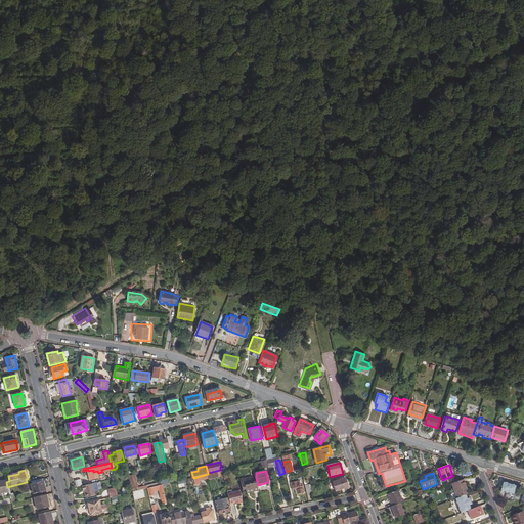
[(258,485),(256,477),(253,478),(252,474),(241,476),(244,489),(247,489),(248,492),(259,489),(258,485)]
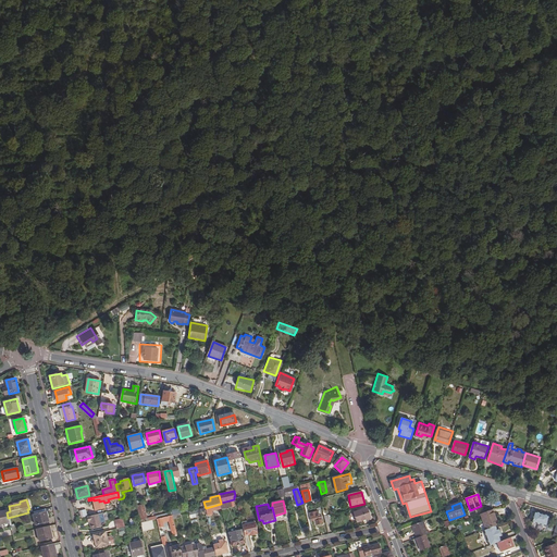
[(137,507),(140,519),(147,518),(144,505),(137,507)]
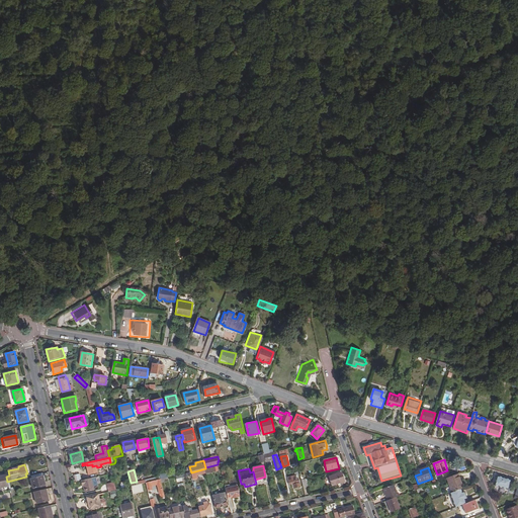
[(344,481),(341,472),(325,479),(328,486),(332,485),(333,486),(344,481)]
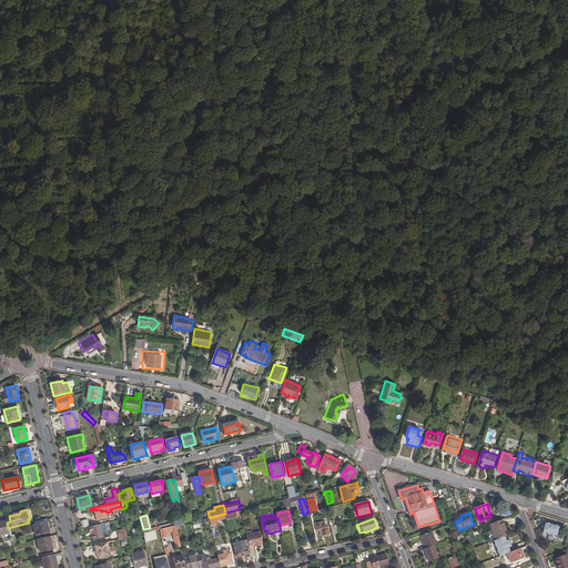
[(81,521),(83,528),(92,526),(91,519),(81,521)]
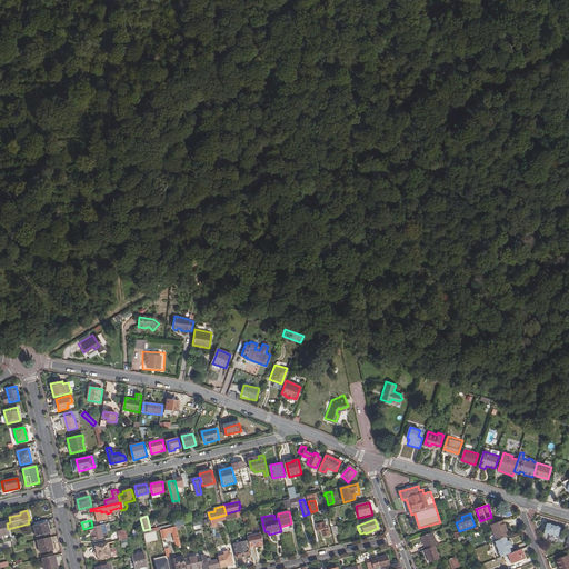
[(503,520),(491,525),(498,540),(507,537),(508,537),(505,526),(506,526),(503,520)]
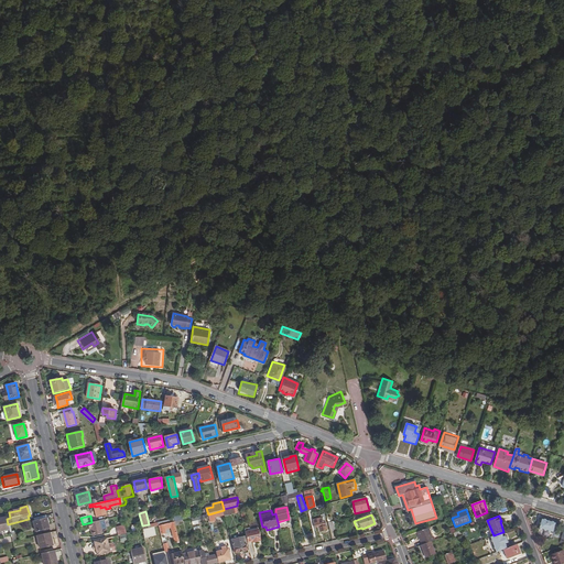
[(325,520),(324,521),(323,517),(313,519),(315,528),(317,528),(318,529),(320,529),(321,532),(327,530),(325,520)]
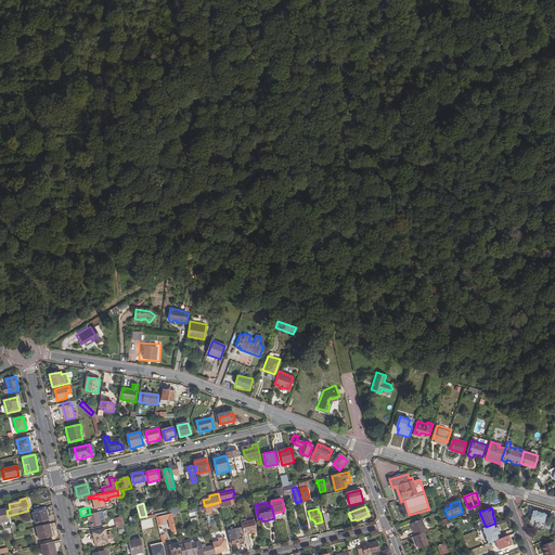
[(7,511),(7,510),(0,510),(0,523),(9,521),(8,516),(7,511)]
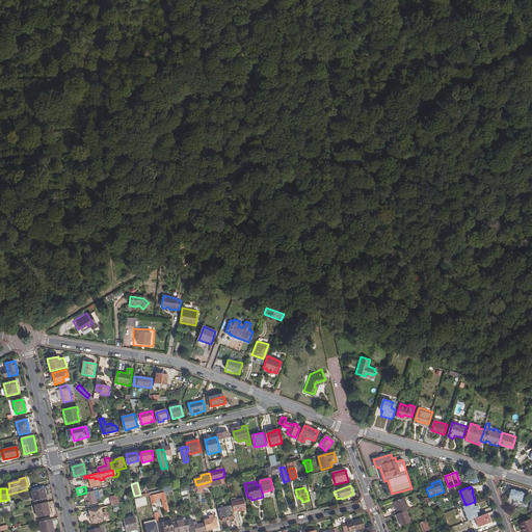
[(509,498),(523,502),(526,493),(512,488),(509,498)]
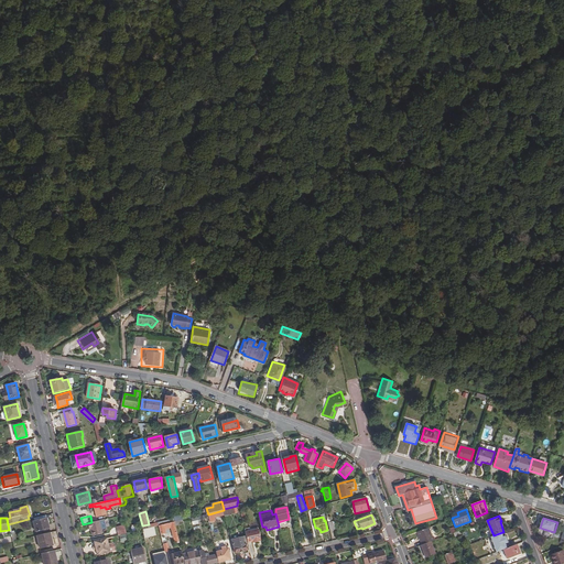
[(35,532),(49,529),(46,519),(33,522),(35,532)]
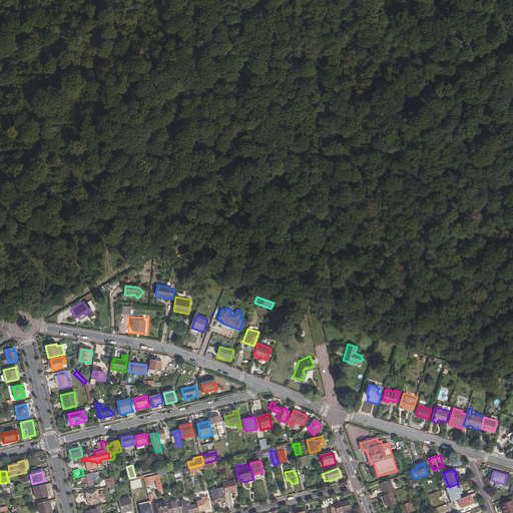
[(91,474),(80,476),(81,481),(83,481),(84,488),(94,486),(91,474)]
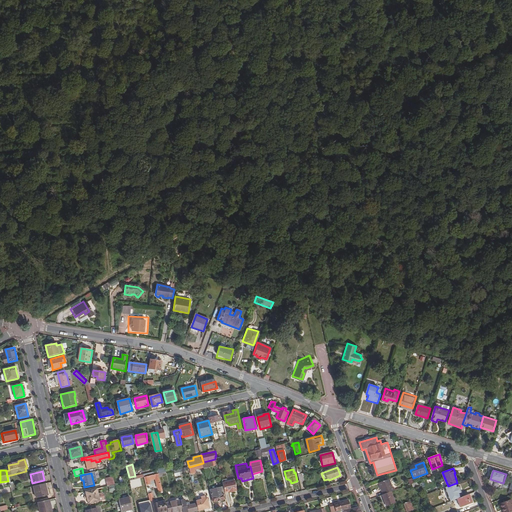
[(145,477),(147,485),(152,484),(151,480),(156,479),(157,483),(158,483),(159,488),(163,487),(160,474),(145,477)]
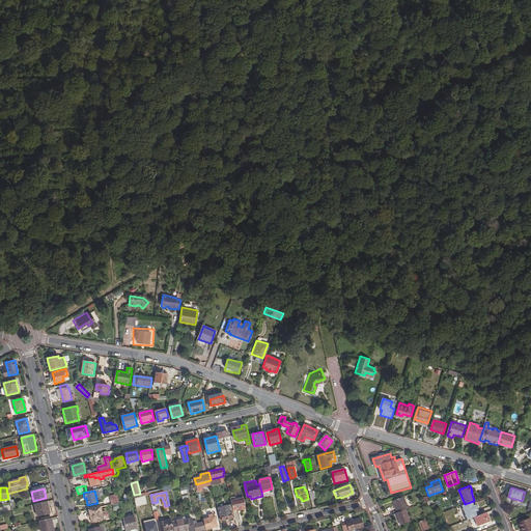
[(119,502),(118,495),(110,496),(112,504),(119,502)]
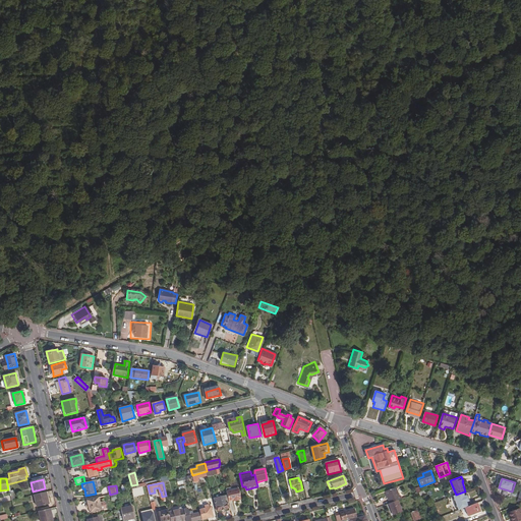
[(389,500),(399,496),(396,487),(386,491),(389,500)]
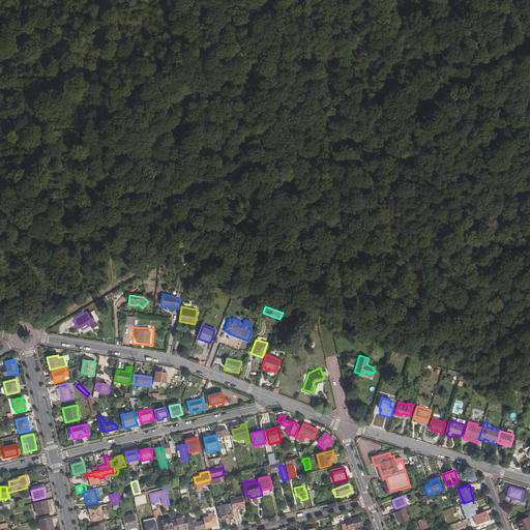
[(243,497),(231,500),(234,510),(238,509),(240,508),(241,509),(245,508),(245,507),(243,497)]
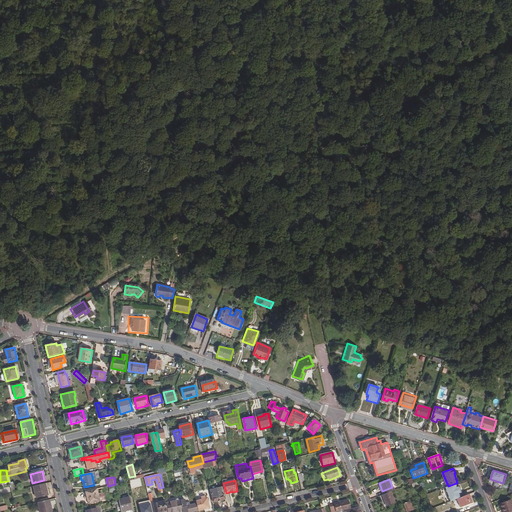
[(142,481),(138,482),(138,485),(133,486),(135,492),(143,489),(142,481)]
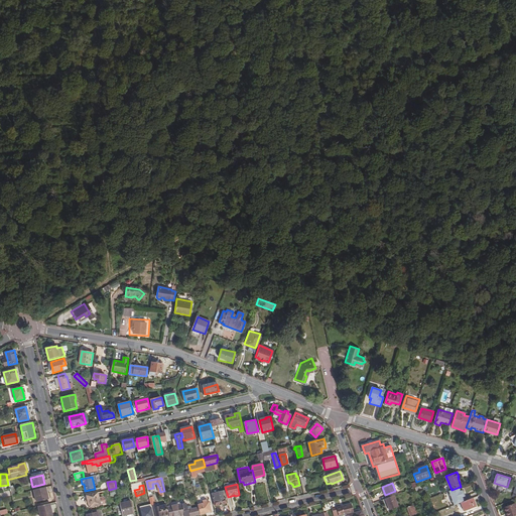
[(452,490),(448,491),(454,505),(462,502),(465,501),(464,497),(463,496),(466,495),(464,489),(461,490),(460,487),(452,490)]
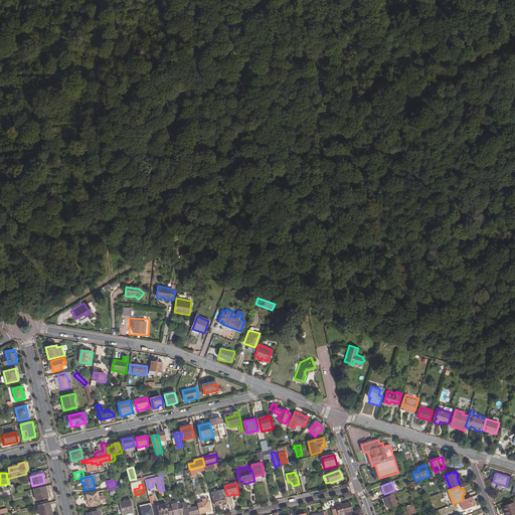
[(48,498),(45,487),(33,490),(36,501),(48,498)]
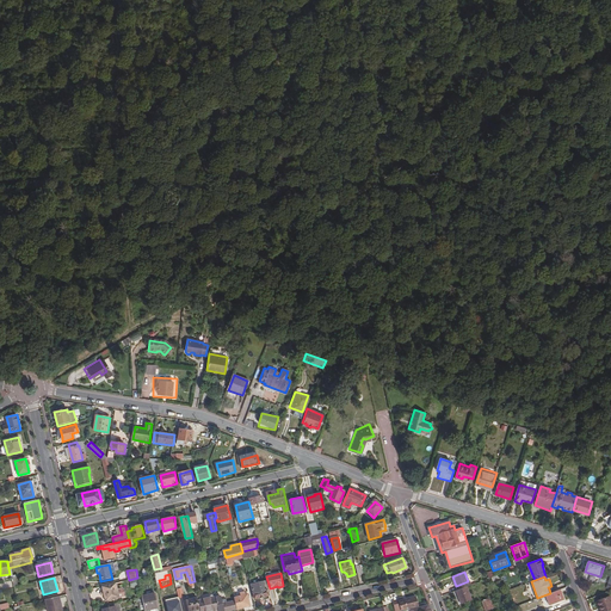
[(267,581),(261,582),(257,584),(253,585),(255,599),(270,597),(267,581)]
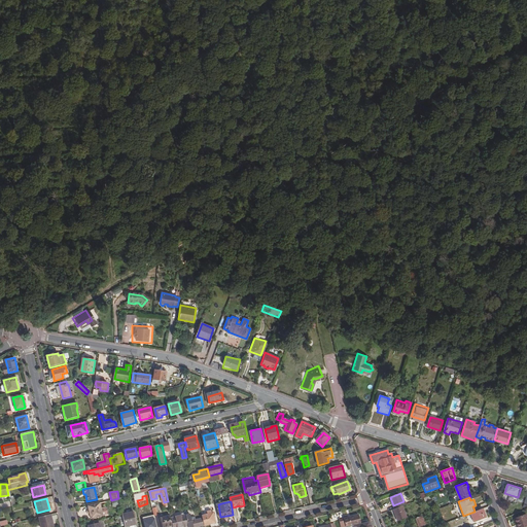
[(103,516),(100,503),(88,505),(92,519),(103,516)]
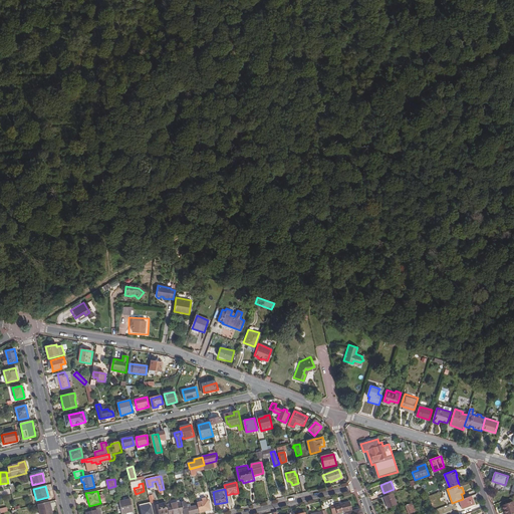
[(391,505),(391,506),(396,504),(392,493),(382,497),(384,501),(387,506),(391,505)]
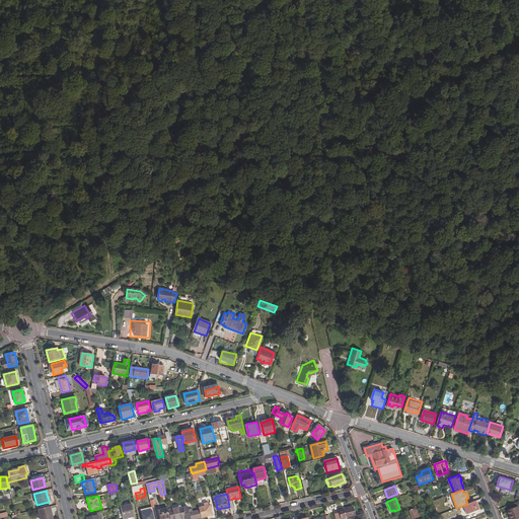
[(479,509),(476,501),(467,504),(464,505),(467,514),(479,509)]
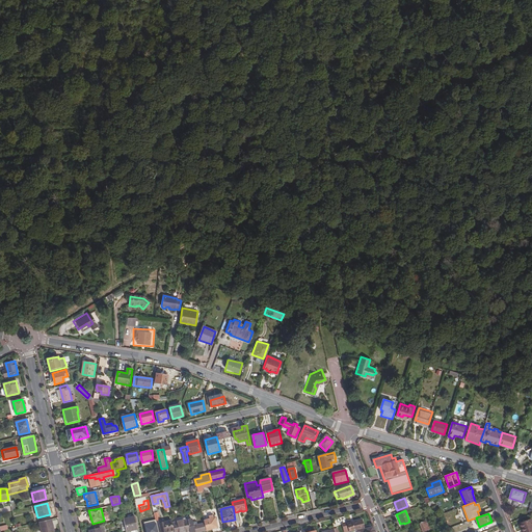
[(134,523),(137,522),(135,516),(124,520),(127,531),(136,530),(134,523)]
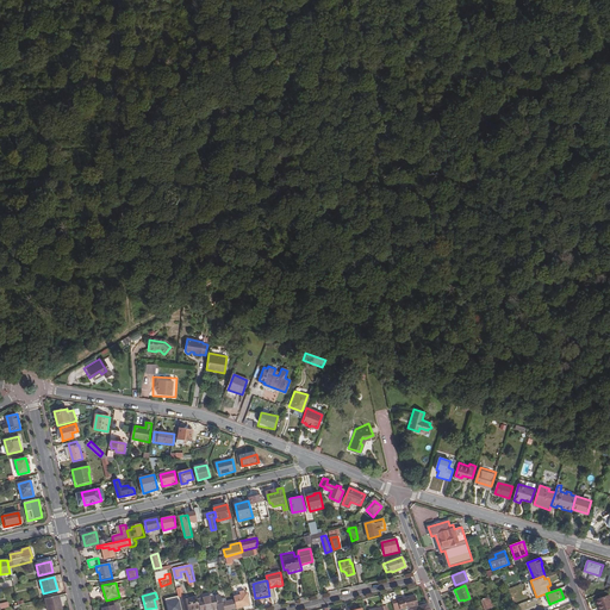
[(248,593),(235,597),(235,598),(237,608),(250,605),(248,593)]
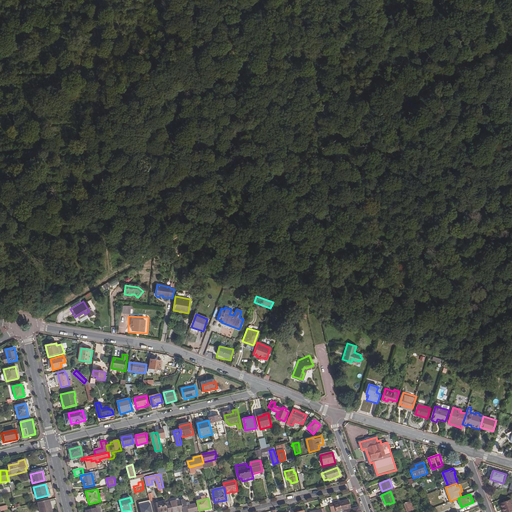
[(167,503),(168,511),(182,511),(184,511),(181,500),(181,499),(180,499),(170,502),(167,503)]
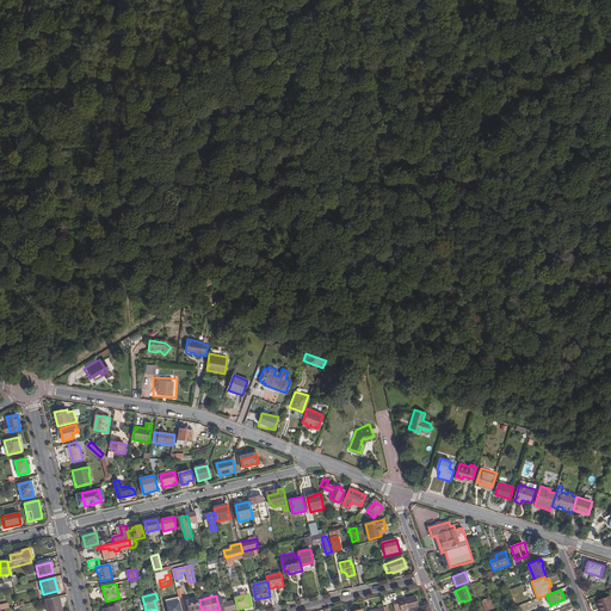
[(228,610),(238,609),(235,599),(227,602),(227,598),(222,599),(222,596),(216,597),(220,610),(218,610),(228,610)]
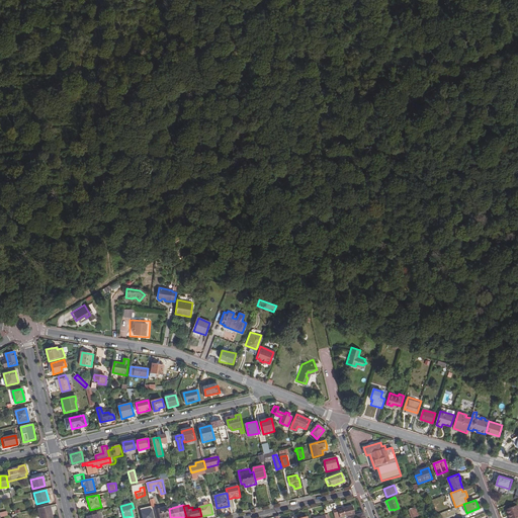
[(335,510),(337,517),(340,517),(356,514),(354,505),(335,510)]
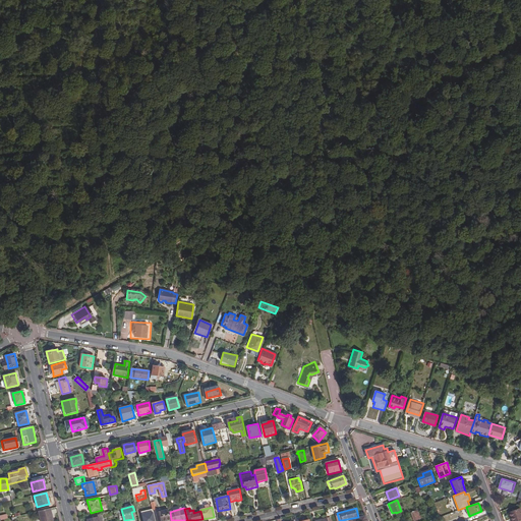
[(515,520),(513,520),(520,520),(520,508),(512,512),(515,520)]
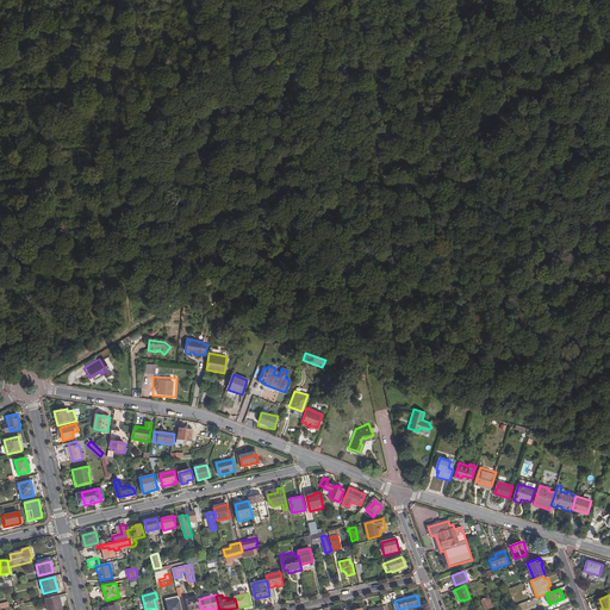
[(61,609),(58,596),(44,599),(47,609),(61,609)]
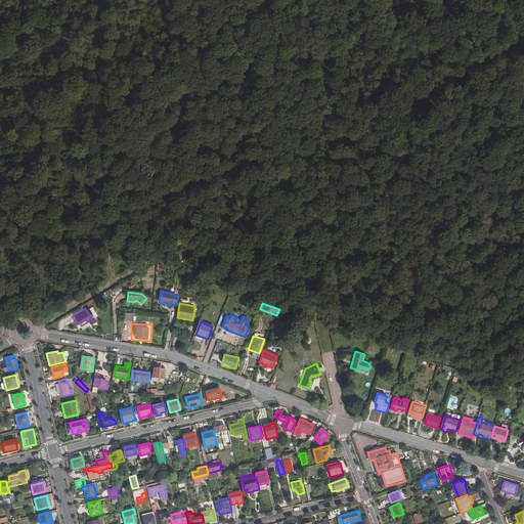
[(155,523),(153,512),(141,514),(142,523),(155,523)]
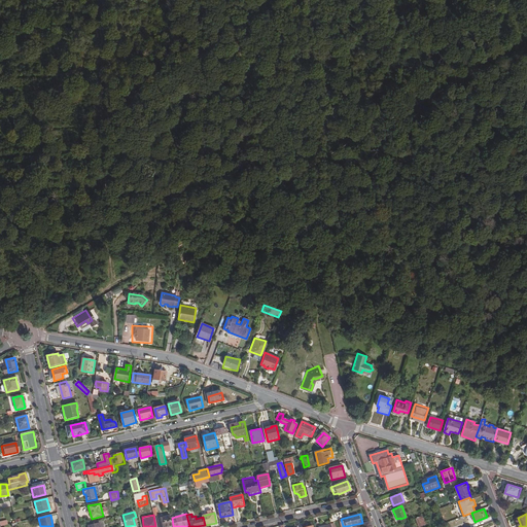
[(167,526),(173,526),(172,518),(171,516),(159,519),(161,526),(167,526)]
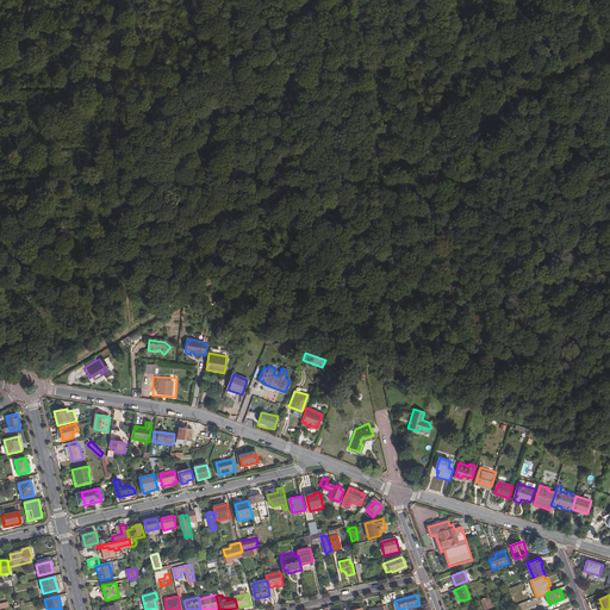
[(481,599),(486,609),(492,607),(489,597),(481,599)]
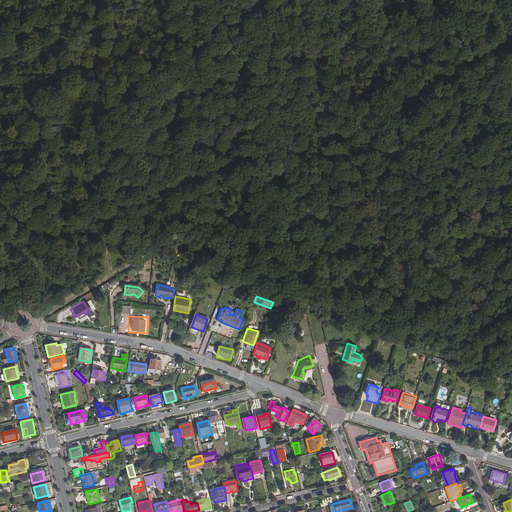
All buildings are outlined.
